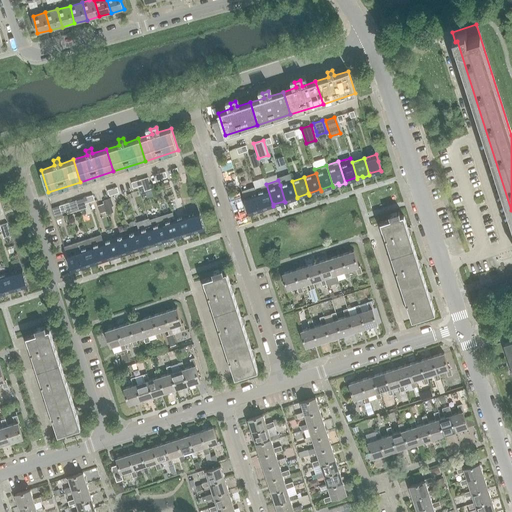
[(297,198),(292,181),(280,185),(285,202),(285,200),(290,199),(291,200),(297,198)]
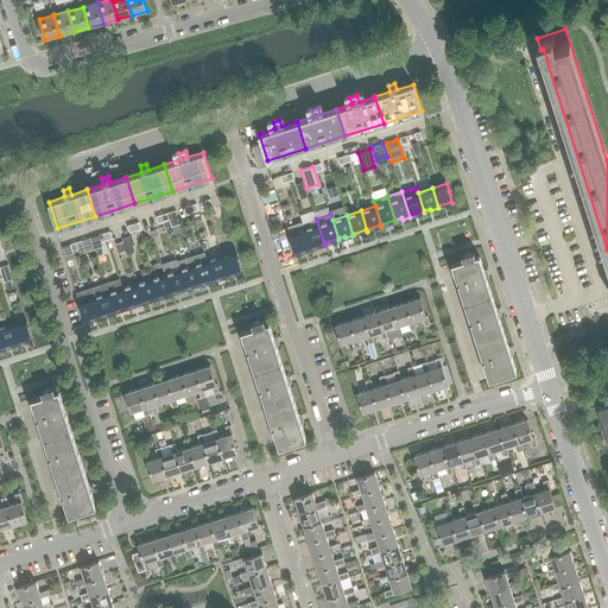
[(302,223),(304,229),(310,249),(310,247),(323,242),(324,245),(316,219),(302,223)]
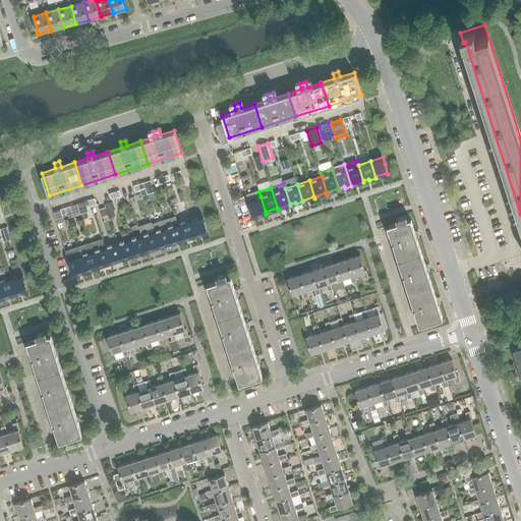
[(266,214),(261,196),(247,200),(249,207),(250,207),(253,218),(253,216),(265,212),(266,214)]
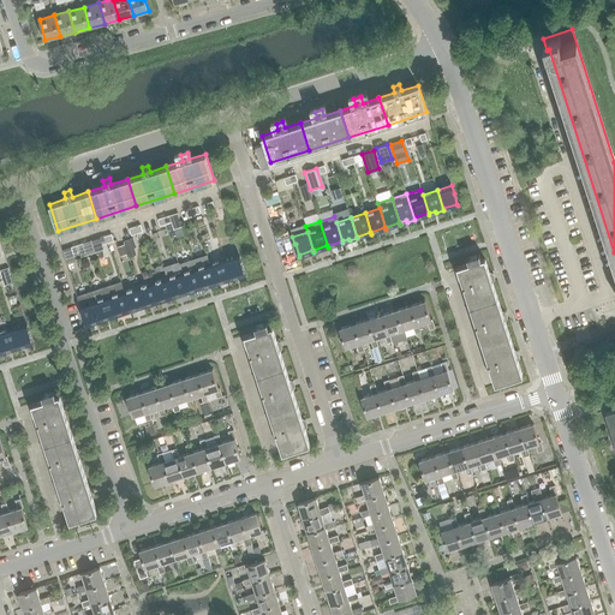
[(127,251),(136,248),(133,239),(124,242),(127,251)]
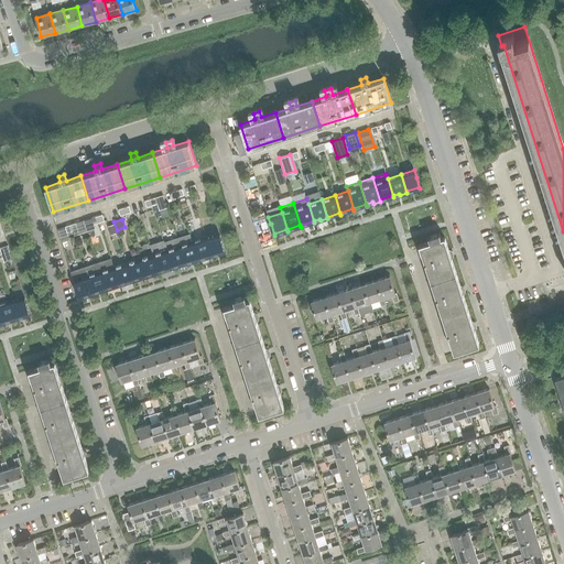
[(117,231),(115,224),(108,226),(110,234),(117,231)]
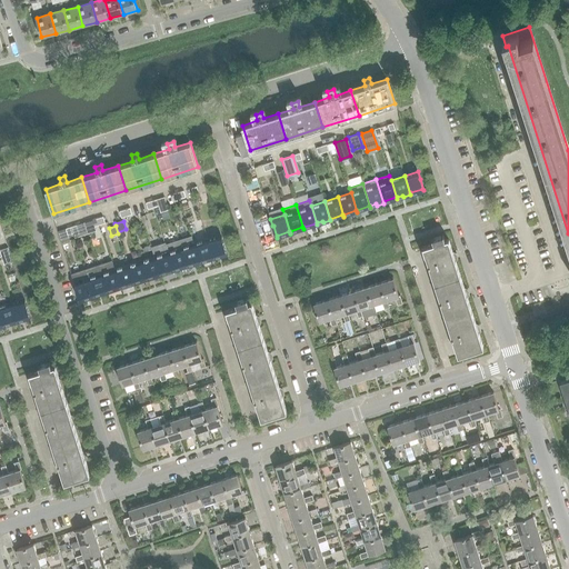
[(221,235),(207,239),(213,258),(213,256),(226,252),(227,253),(223,242),(221,235)]
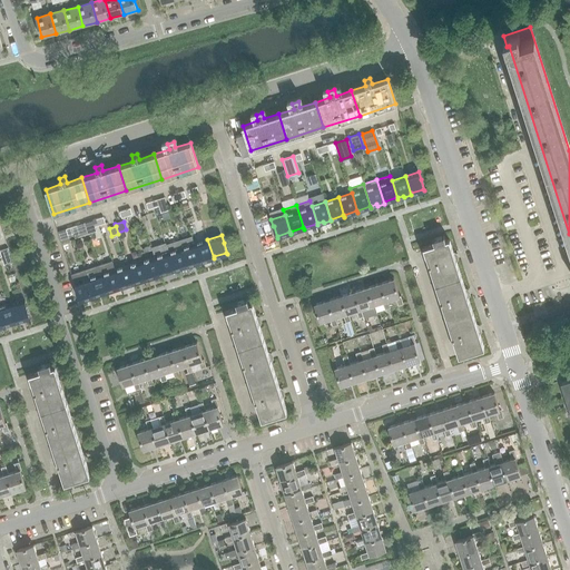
[(192,236),(178,241),(187,267),(187,265),(199,262),(200,263),(194,244),(192,236)]
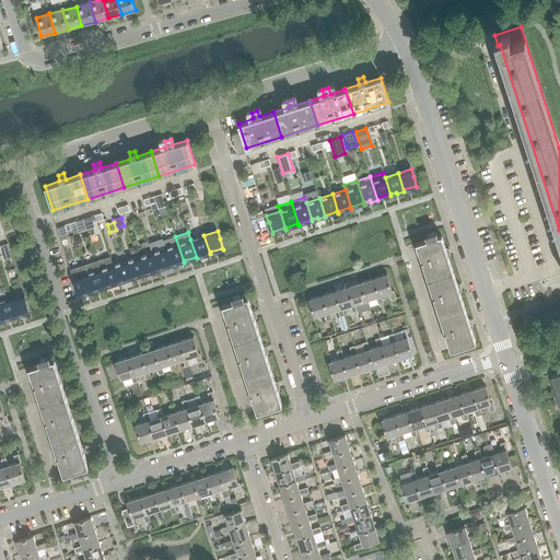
[(428,279),(452,271),(447,256),(448,255),(447,249),(445,251),(441,236),(442,236),(441,234),(438,235),(427,240),(416,243),(417,245),(428,279)]
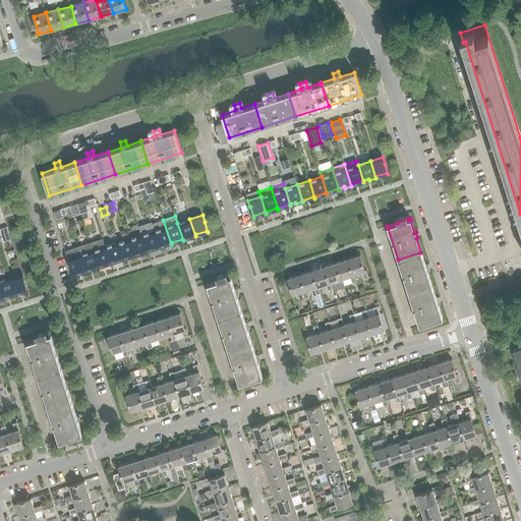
[(189,219),(177,223),(183,240),(183,238),(188,237),(189,238),(195,236),(189,219)]
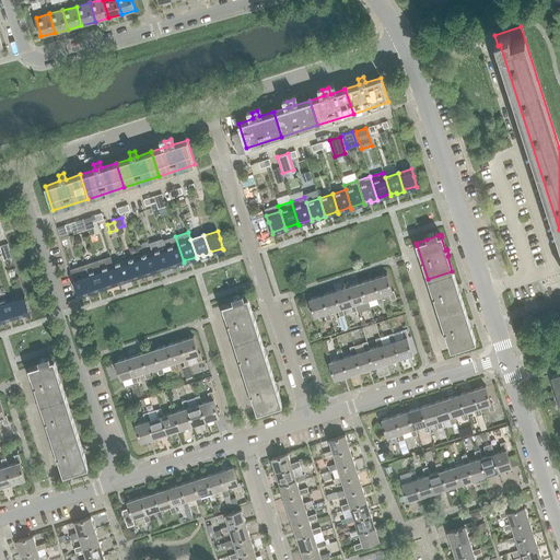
[(176,263),(177,265),(184,263),(175,236),(163,241),(163,238),(162,238),(171,267),(171,265),(176,263)]
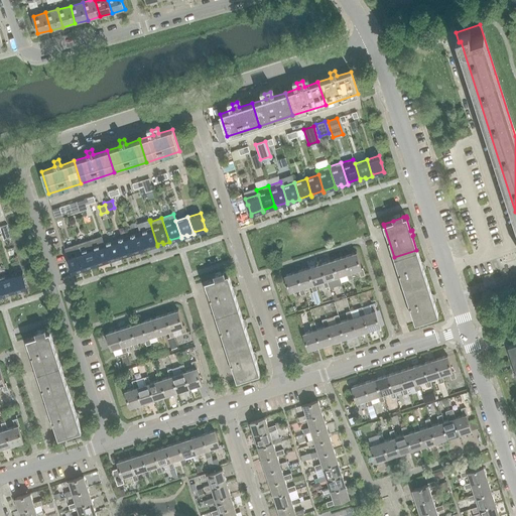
[(140,232),(145,250),(145,248),(156,244),(157,246),(149,220),(137,224),(140,232)]
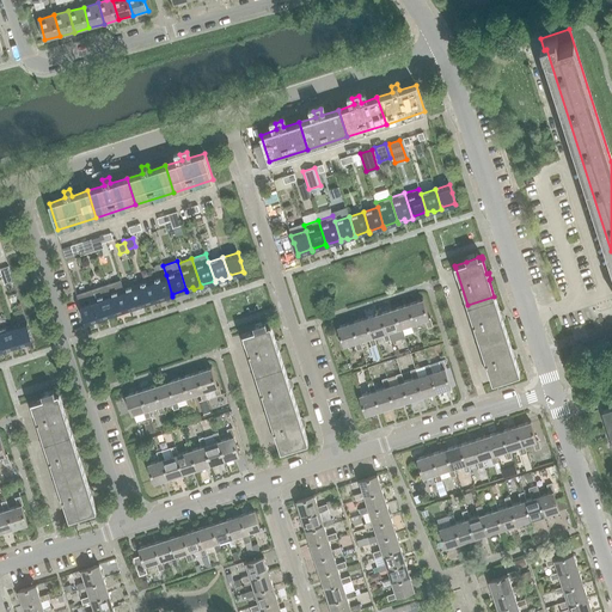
[(172,297),(166,275),(152,280),(158,301),(158,300),(158,299),(171,294),(172,297)]
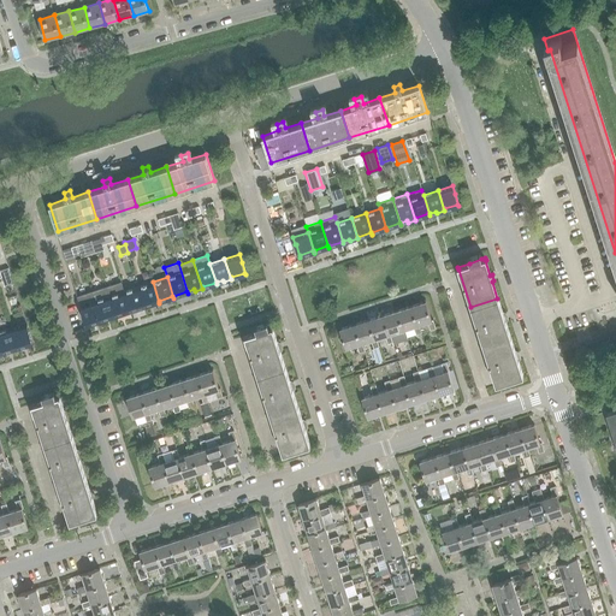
[(159,303),(153,282),(138,286),(144,307),(144,306),(158,301),(159,303)]
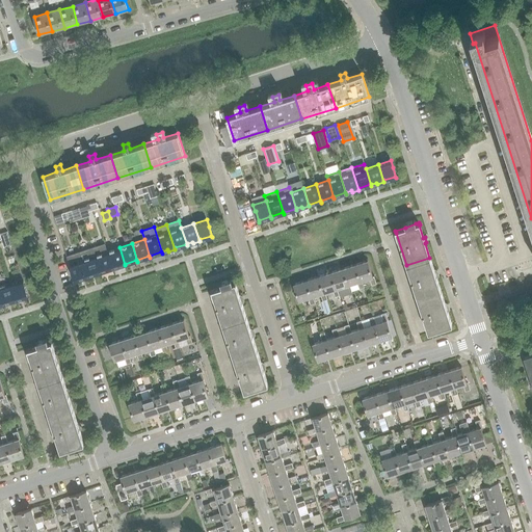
[(104,244),(91,248),(100,273),(100,271),(111,268),(112,269),(107,251),(104,244)]
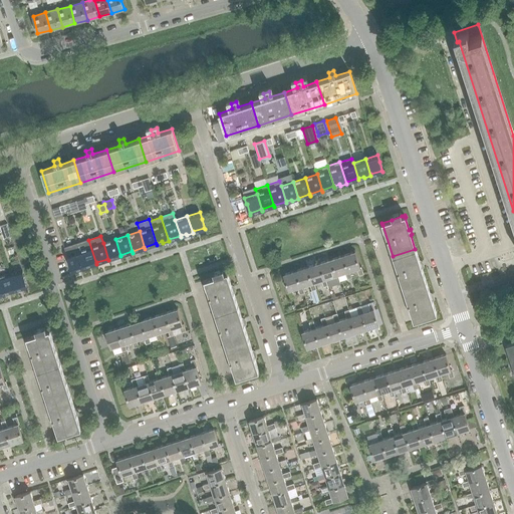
[(114,258),(120,256),(115,239),(103,243),(108,260),(108,258),(113,257),(114,258)]
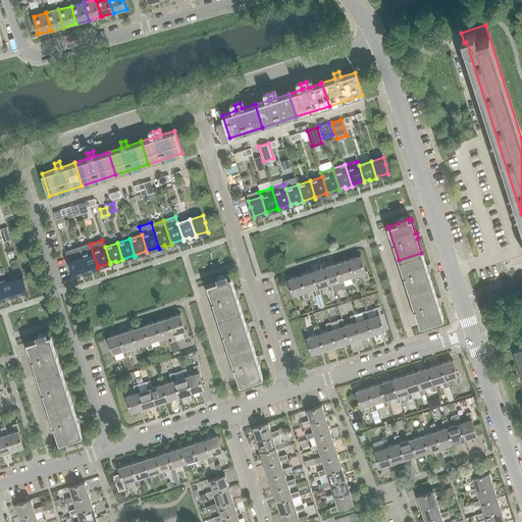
[(90,244),(77,247),(86,272),(86,270),(97,267),(98,268),(90,244)]
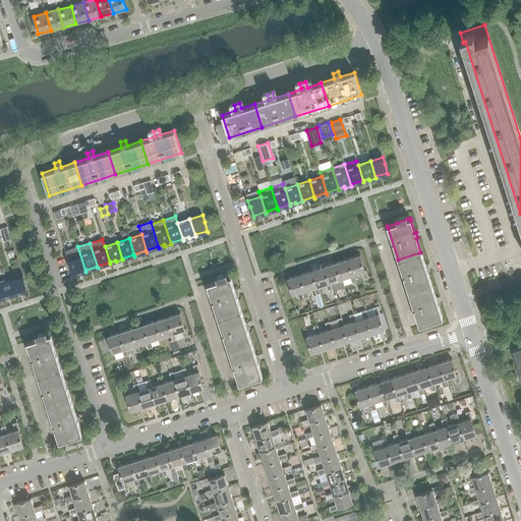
[(85,272),(77,246),(65,250),(69,265),(73,276),(73,274),(84,270),(85,272)]
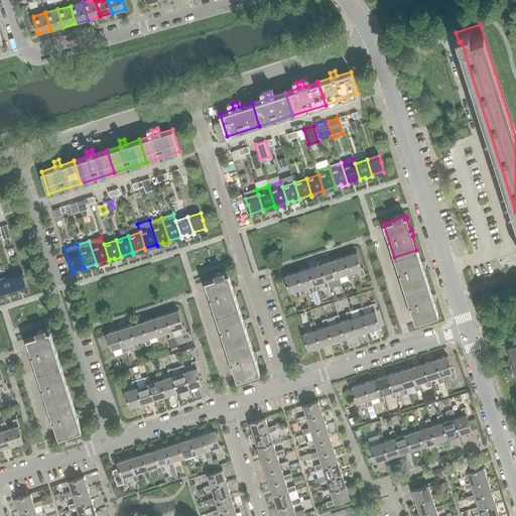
[(404,289),(427,282),(422,268),(424,268),(422,263),(421,263),(416,250),(394,257),(404,289)]
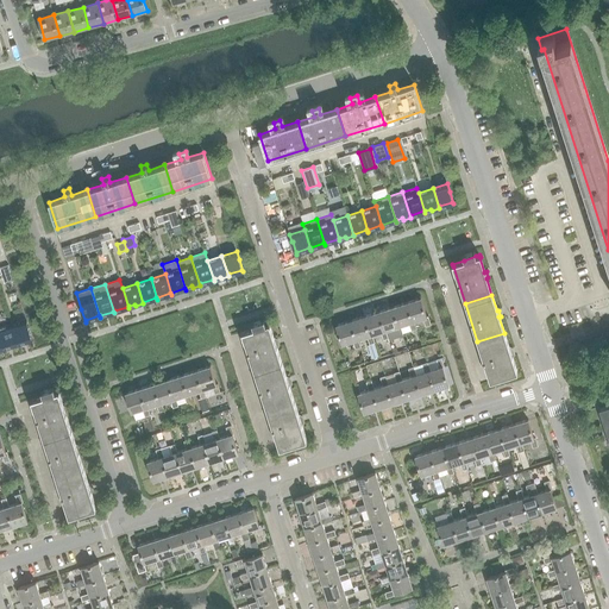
[(412,321),(414,320),(422,318),(425,326),(431,325),(428,316),(426,316),(420,299),(406,302),(412,321)]
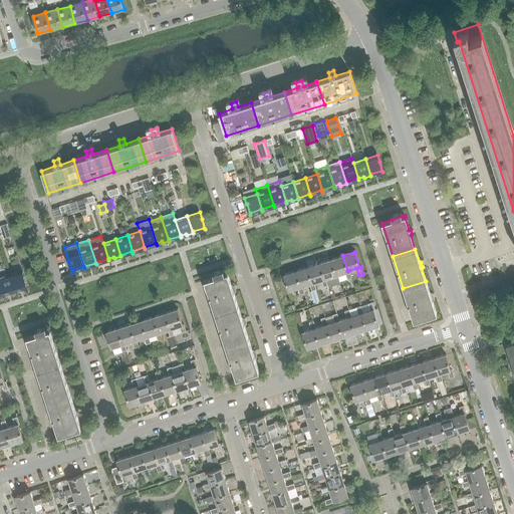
[(336,275),(337,275),(344,272),(347,279),(351,277),(349,270),(347,271),(342,255),(331,259),(336,275)]
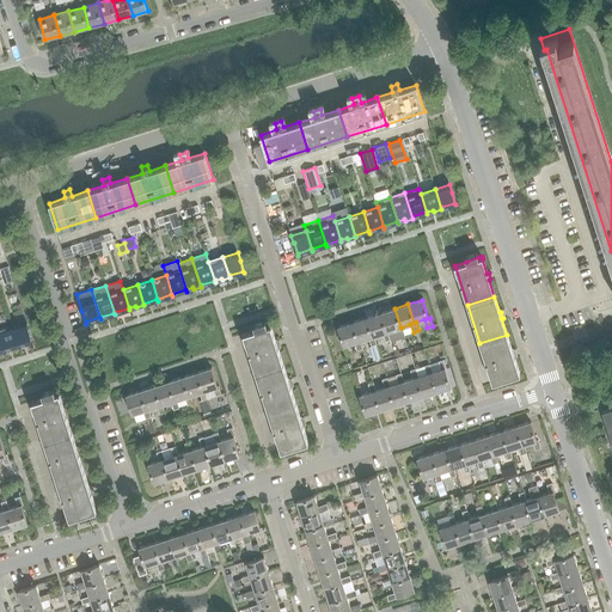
[(401,328),(395,308),(380,313),(386,332),(387,331),(390,341),(405,336),(402,328),(401,328)]
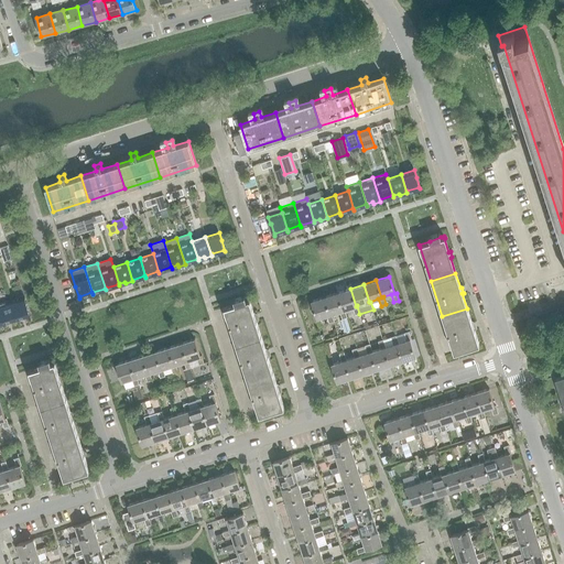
[(343,311),(344,310),(353,307),(355,315),(359,314),(357,305),(356,306),(350,289),(337,293),(343,311)]
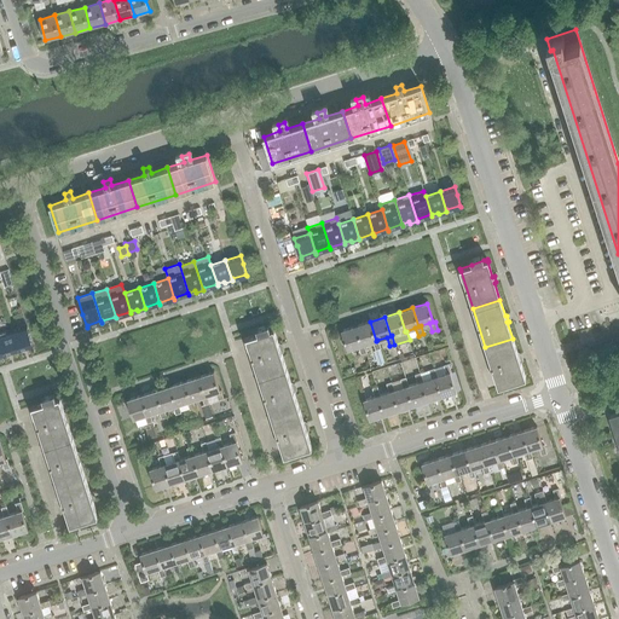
[(362,346),(363,345),(372,342),(375,351),(381,348),(377,340),(376,341),(370,322),(356,327),(362,346)]
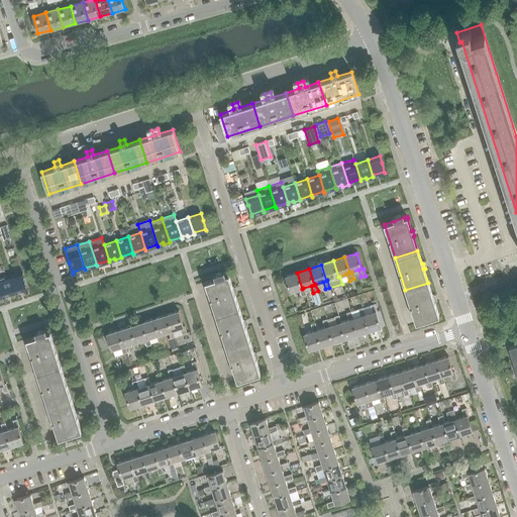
[(22,271),(10,275),(15,292),(15,290),(26,287),(27,288),(24,278),(22,271)]
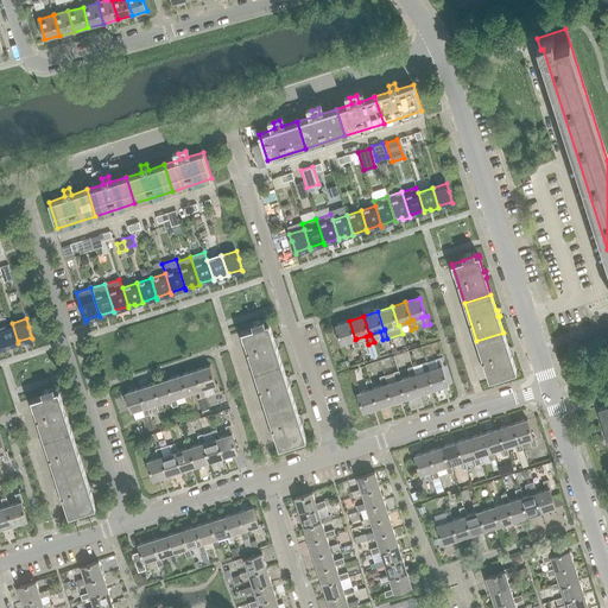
[(335,325),(341,343),(352,341),(354,349),(359,347),(356,339),(355,340),(349,321),(335,325)]
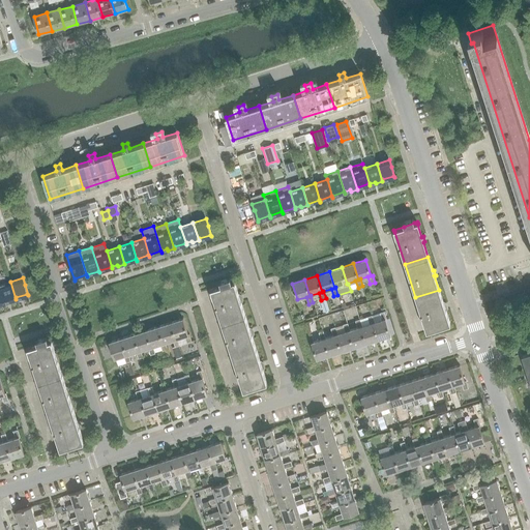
[(242,300),(240,295),(239,296),(234,283),(235,283),(234,281),(231,282),(221,286),(210,289),(211,291),(222,323),(245,316),(240,301),(242,300)]
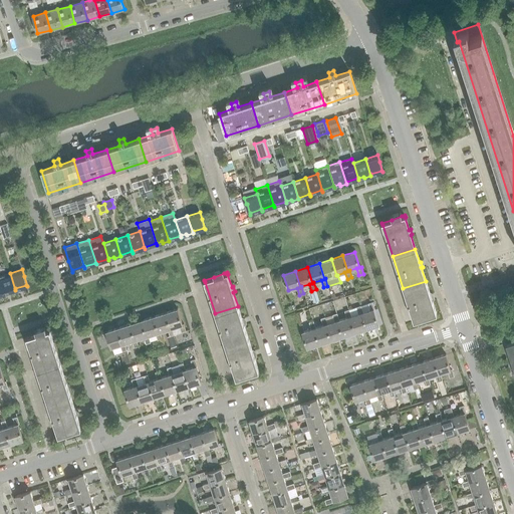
[(9,292),(15,290),(10,273),(0,276),(0,284),(3,294),(3,292),(8,291),(9,292)]
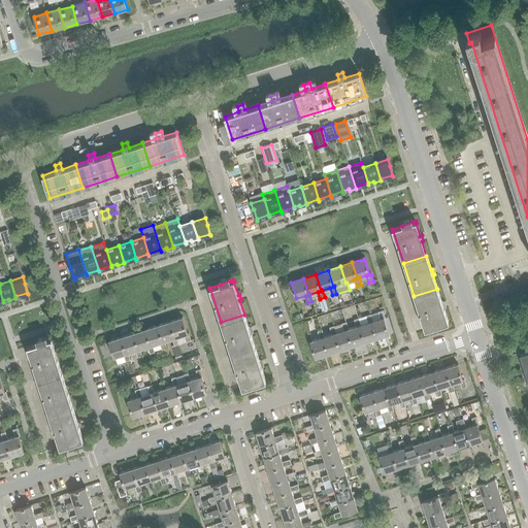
[(425,330),(448,322),(443,307),(444,307),(443,302),(441,303),(437,289),(414,296),(425,330)]
